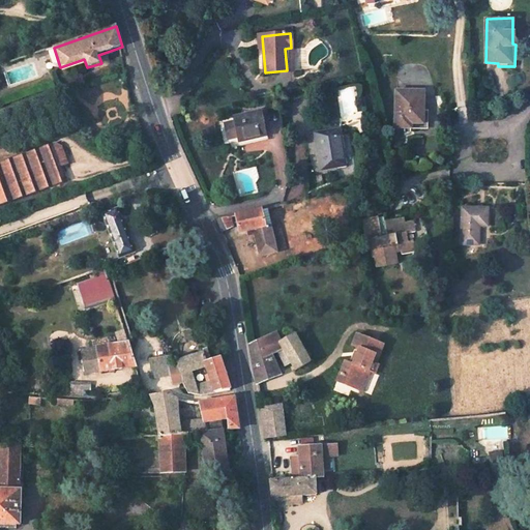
[(98,55),(101,63),(112,61),(108,52),(98,55)]
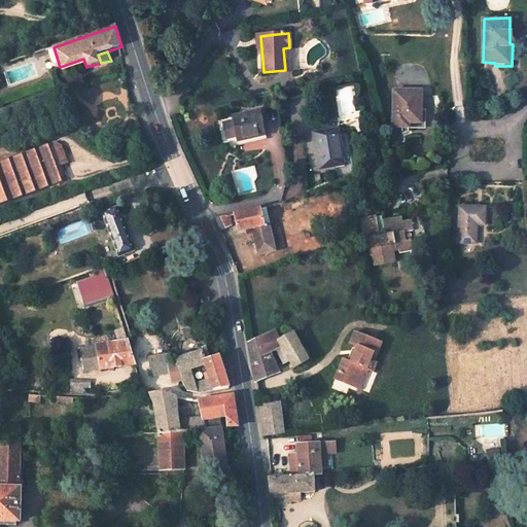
[(394,93),(394,126),(424,127),(425,112),(421,112),(422,93),(394,93)]
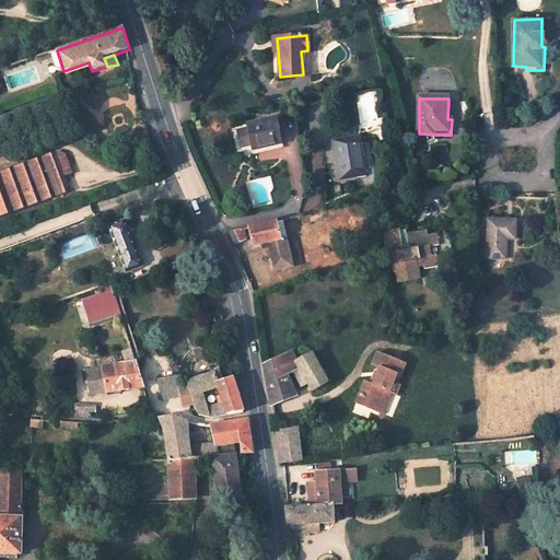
[(247,124),(254,151),(284,144),(278,116),(247,124)]
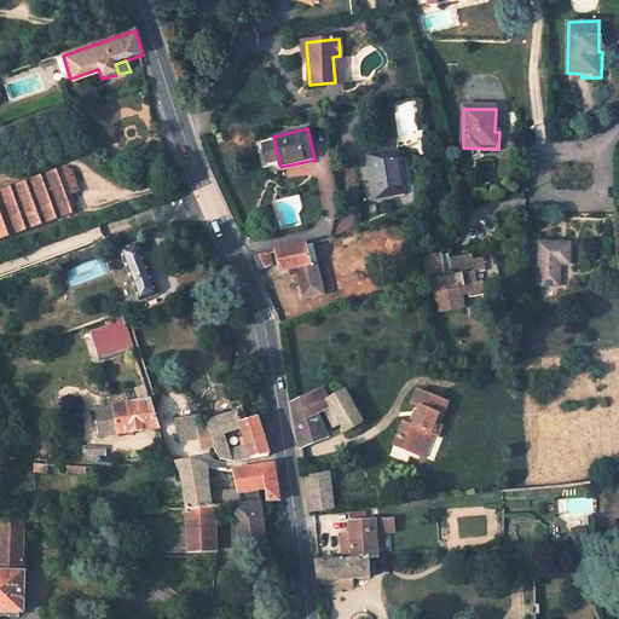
[(366,154),(372,196),(403,192),(398,149),(366,154)]
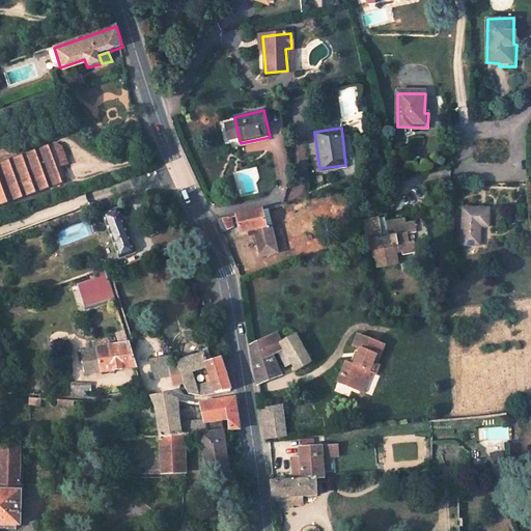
[(56,144),(52,146),(60,168),(68,166),(62,146),(56,144)]
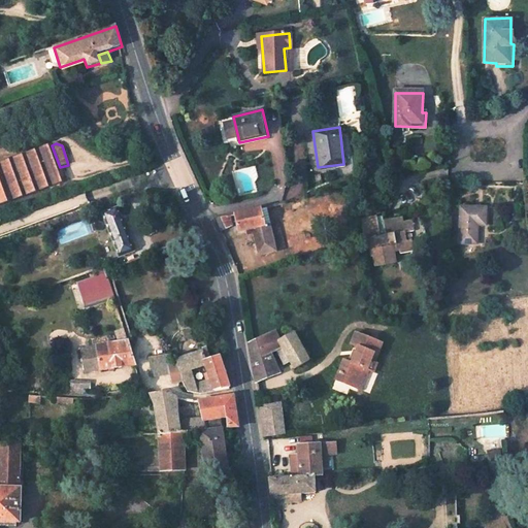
[(60,167),(52,145),(0,164),(0,167),(12,201),(66,182),(60,167)]
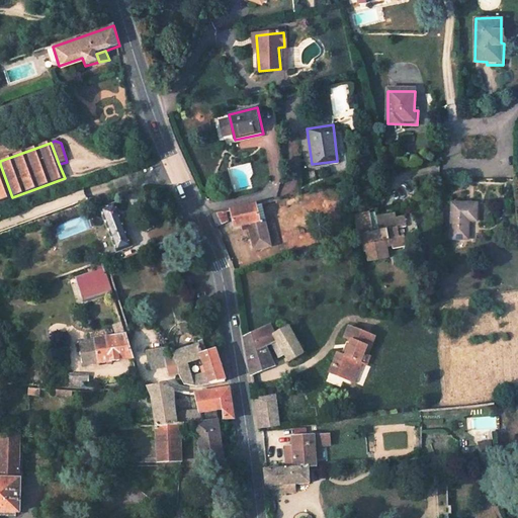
[(452,202),(450,239),(467,239),(468,221),(477,222),(478,203),(452,202)]
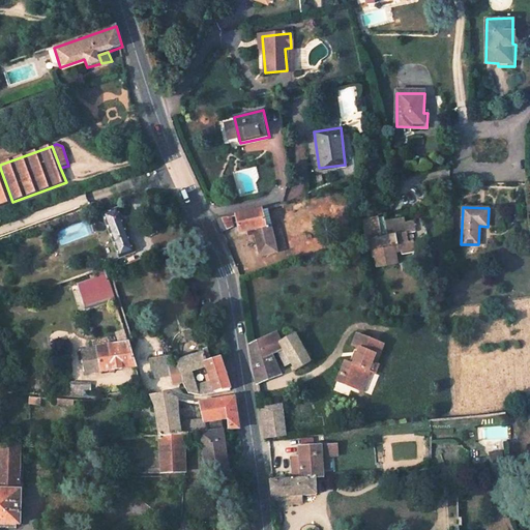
[(102,214),(119,259),(135,254),(118,209),(102,214)]
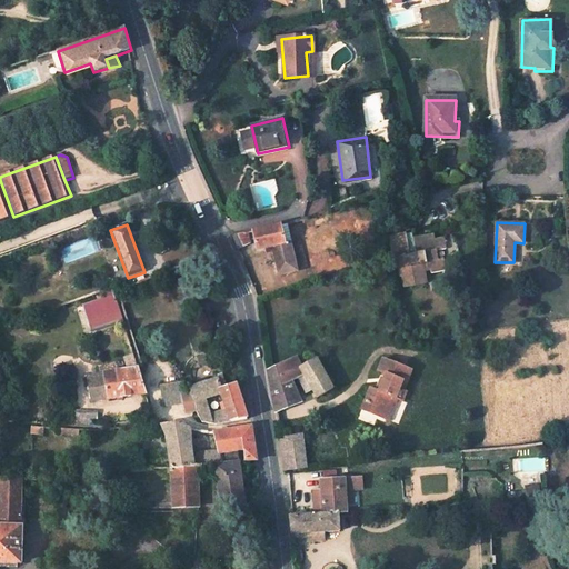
[(253,231),(258,250),(272,247),(280,276),(299,271),(288,225),(281,226),(281,225),(253,231)]
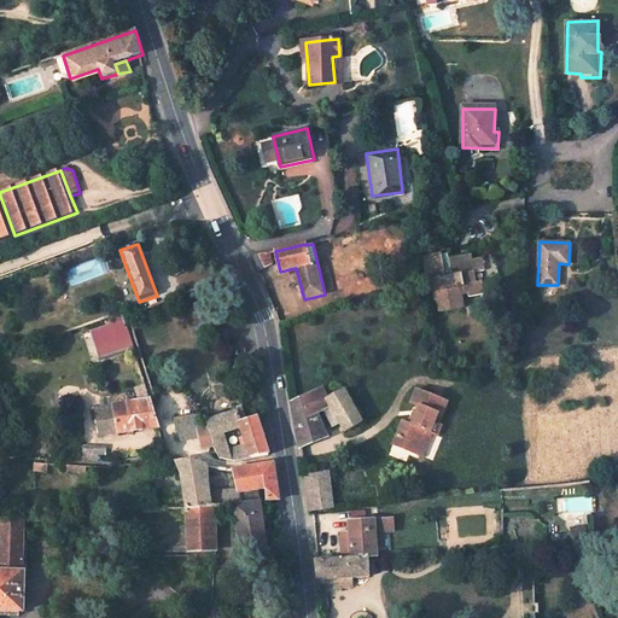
[(258,272),(270,266),(264,252),(251,256),(258,272)]
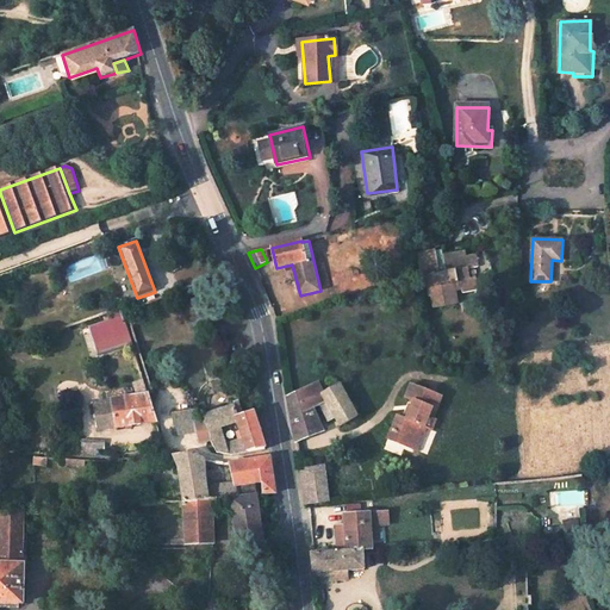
[(431,294),(434,307),(459,304),(456,291),(464,291),(464,294),(478,292),(475,277),(470,278),(468,269),(478,268),(475,255),(466,256),(465,251),(444,254),(447,272),(427,275),(429,296),(431,294)]
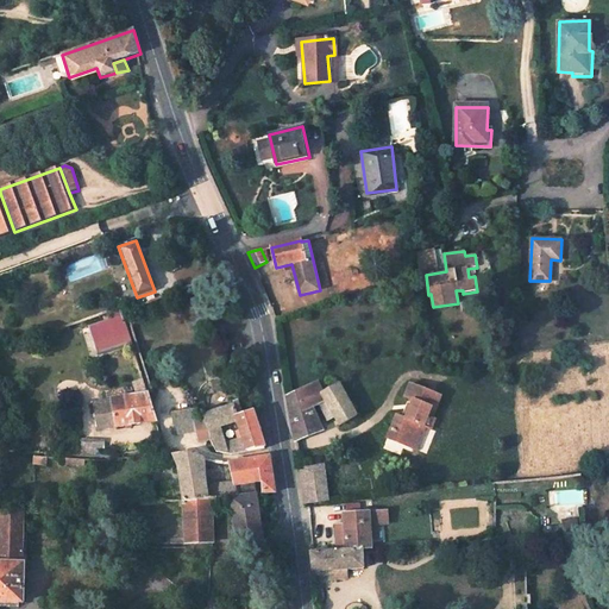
[(121,309),(88,320),(98,352),(132,341),(121,309)]
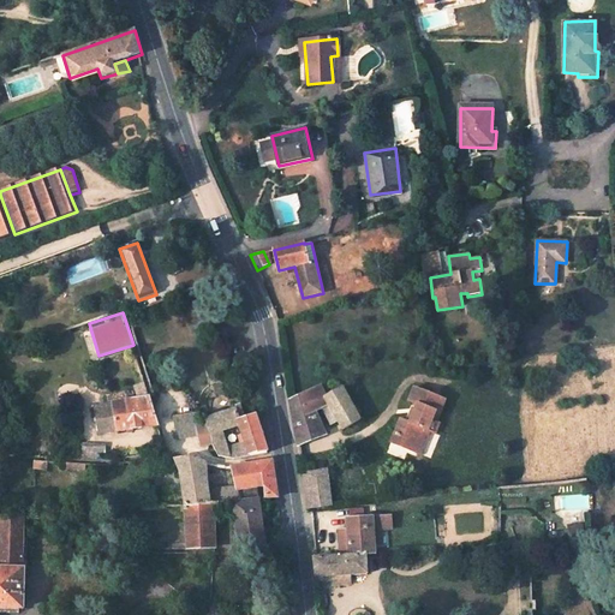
[(339,423),(344,433),(360,422),(341,386),(334,392),(329,390),(323,392),(321,386),(290,400),(297,445),(324,433),(316,413),(323,410),(329,425),(339,423)]
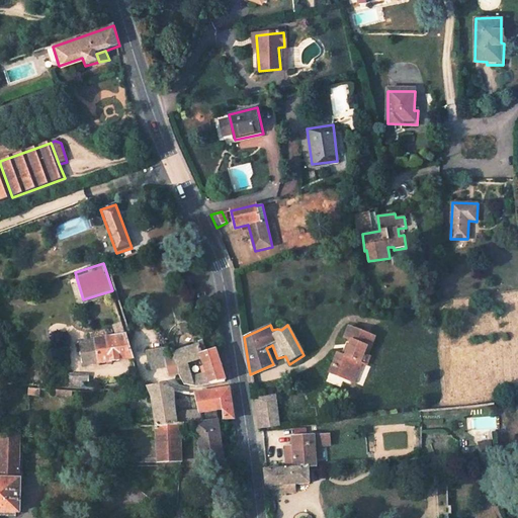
[(336,353),(332,364),(341,367),(338,376),(348,380),(351,374),(355,375),(359,363),(361,364),(365,365),(368,356),(364,354),(366,347),(371,348),(375,336),(349,326),(344,338),(351,341),(345,356),(336,353)]
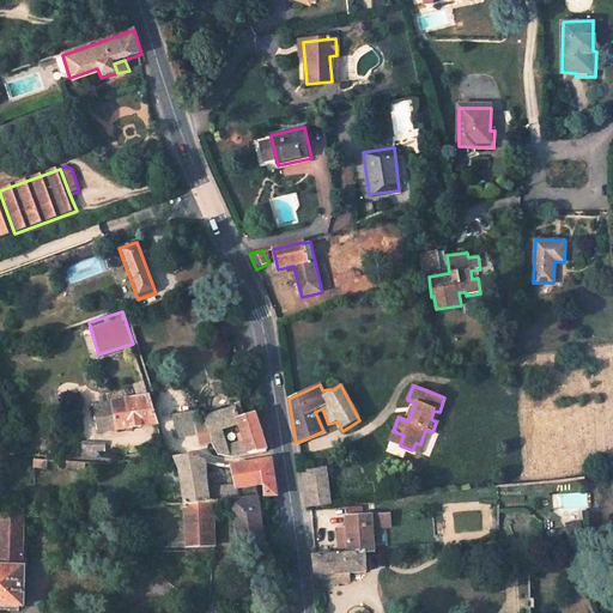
[(95,406),(99,434),(158,424),(150,398),(95,406)]
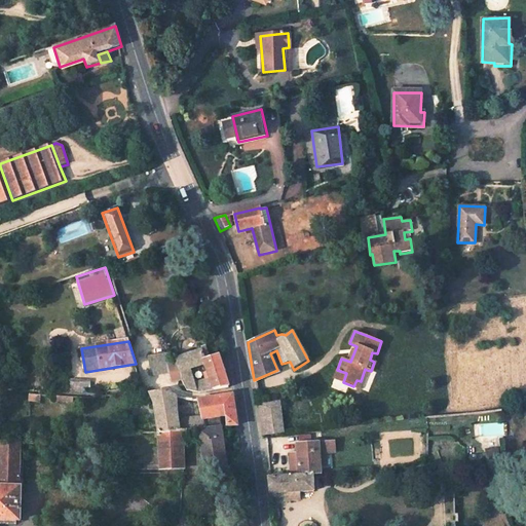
[(199,385),(194,367),(208,362),(208,359),(209,358),(204,346),(201,348),(202,350),(176,359),(176,360),(177,362),(183,377),(183,378),(185,384),(184,385),(186,391),(199,392),(216,389),(213,379),(210,380),(210,382),(199,385)]
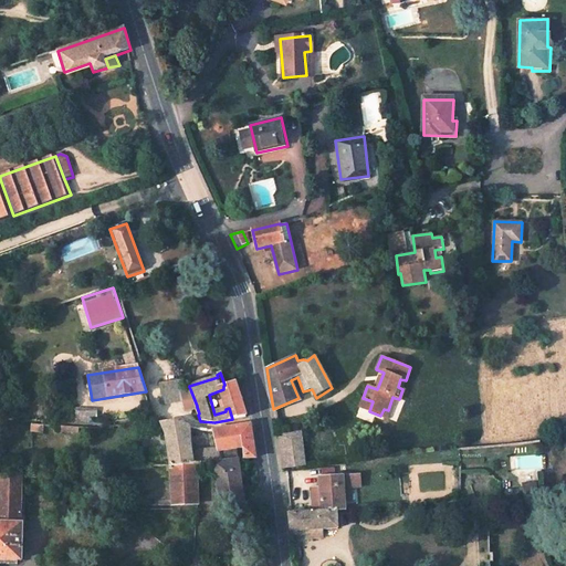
[(179,379),(159,383),(164,401),(182,398),(185,410),(192,409),(192,411),(196,415),(198,415),(199,413),(197,407),(197,406),(190,390),(190,389),(181,391),(179,379)]
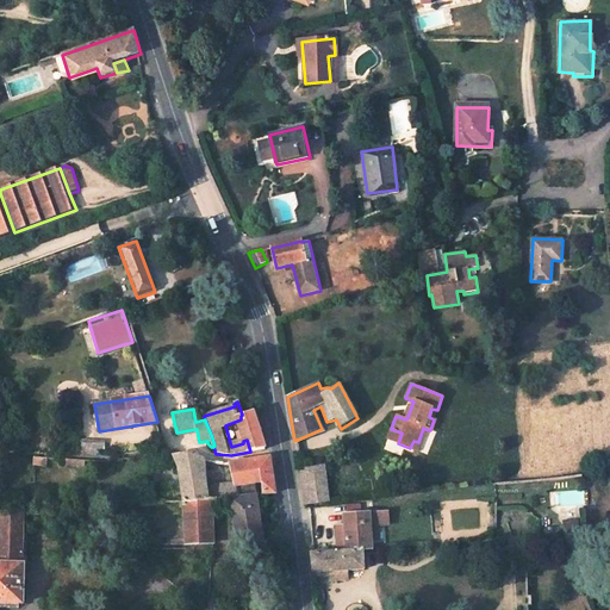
[(265,443),(254,411),(242,415),(241,416),(241,419),(246,435),(242,436),(243,441),(247,440),(250,452),(266,448),(265,443)]
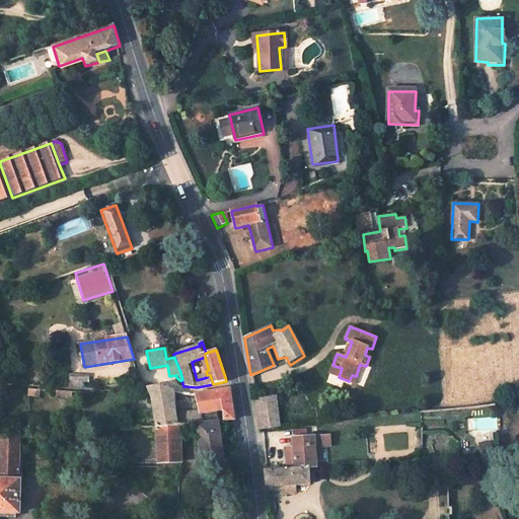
[(352,375),(349,381),(355,383),(362,365),(360,364),(356,376),(352,375)]
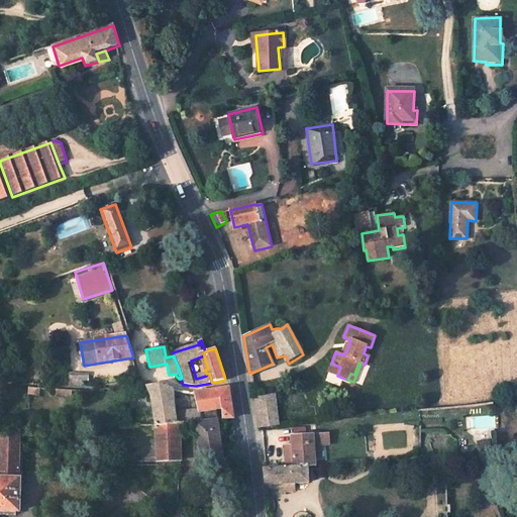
[(340,367),(331,364),(328,373),(337,376),(340,367)]
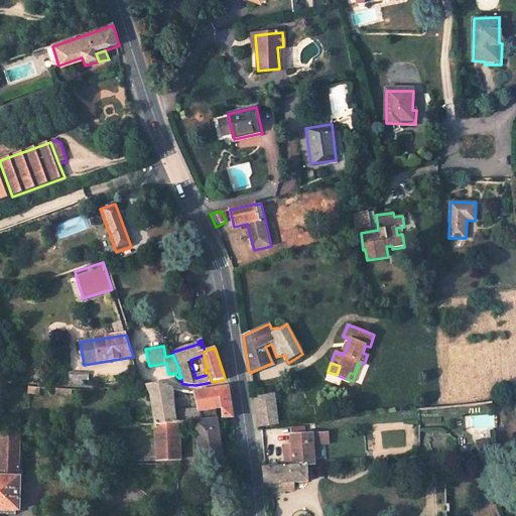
[(148,385),(153,398),(156,423),(178,423),(176,412),(175,407),(172,389),(171,389),(162,383),(148,385)]
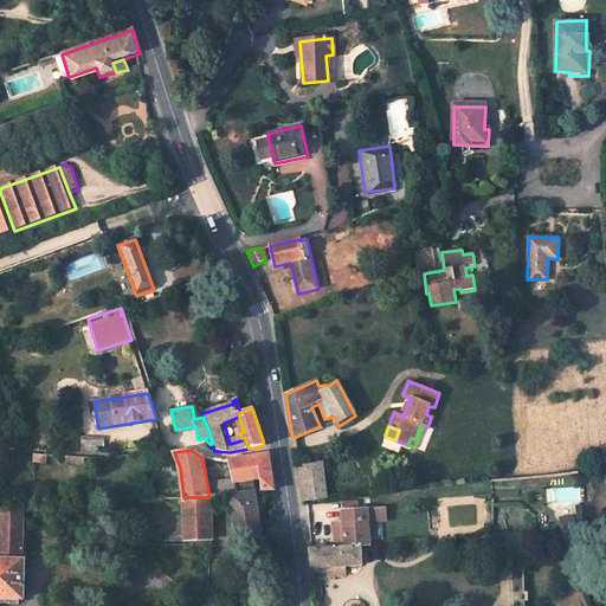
[(229,461),(234,481),(251,479),(260,478),(262,491),(274,490),(268,453),(229,461)]
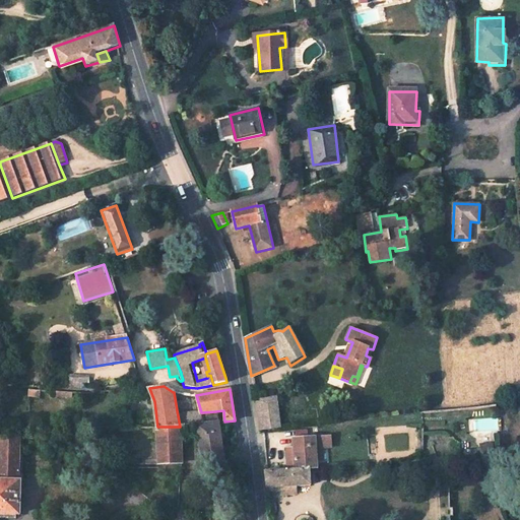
[(278,417),(276,398),(255,401),(258,419),(278,417)]
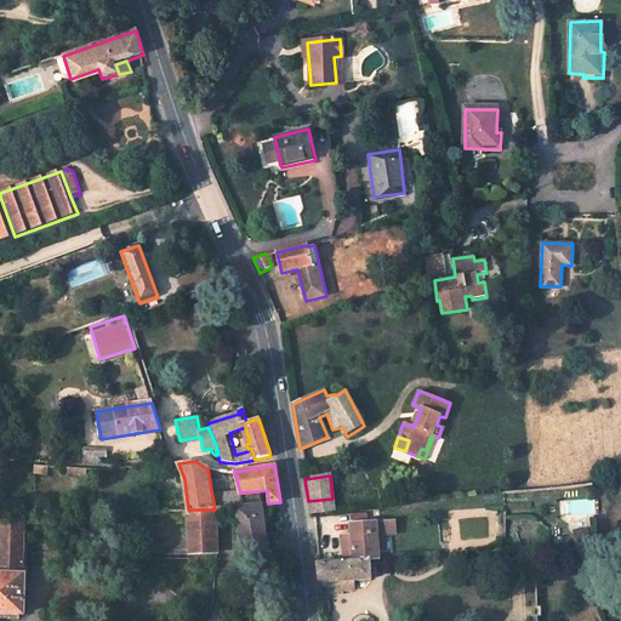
[(235,507),(241,554),(268,551),(257,491),(240,493),(244,507),(235,507)]
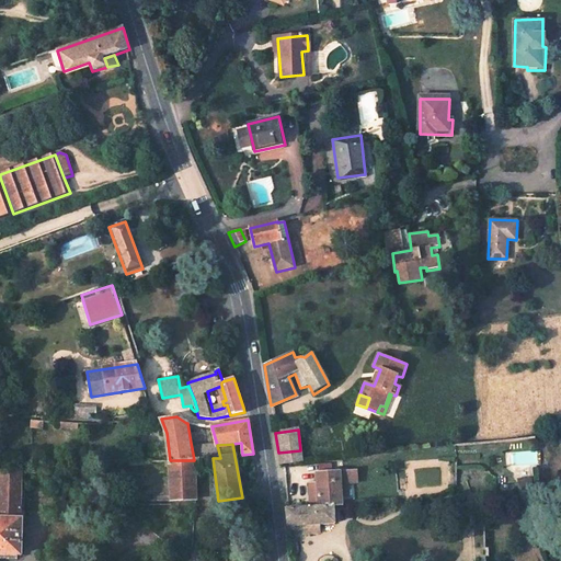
[(217,445),(192,448),(194,460),(198,459),(220,458),(217,445)]
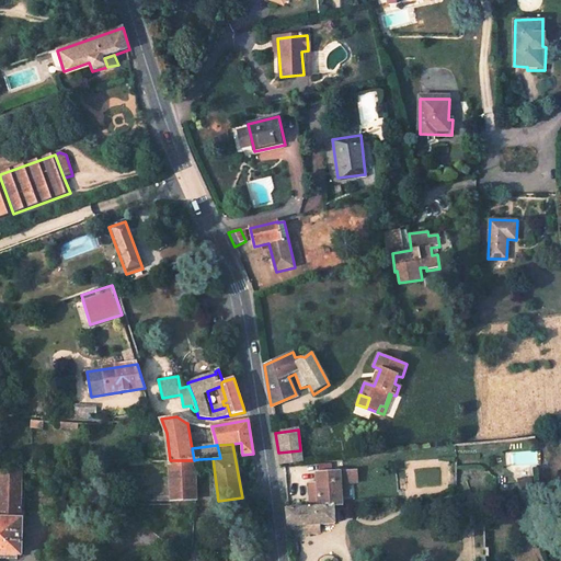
[(279,465),(302,461),(300,450),(278,453),(279,465)]
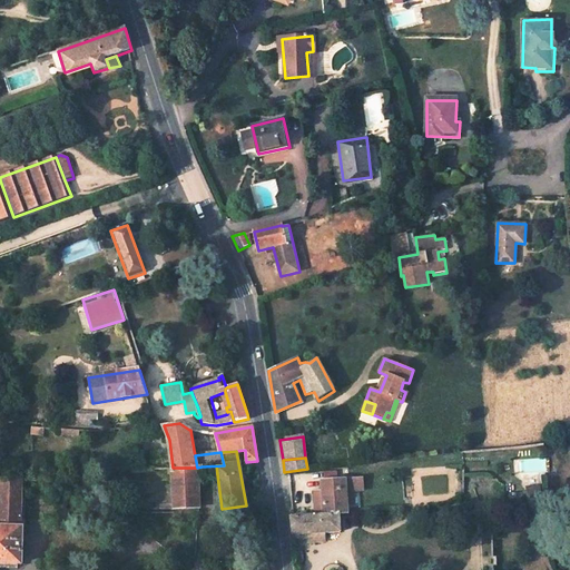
[(173,468),(174,509),(199,507),(198,480),(203,480),(202,467),(197,468),(173,468)]
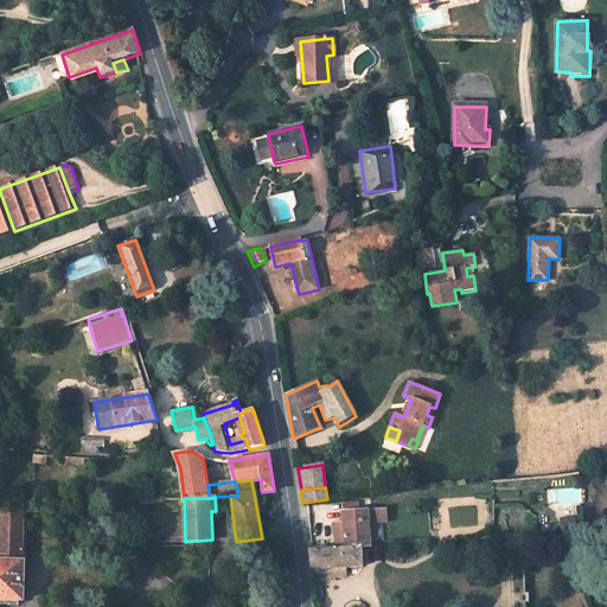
[(385,508),(342,511),(344,523),(334,524),(337,547),(337,548),(337,549),(362,547),(370,547),(370,541),(369,522),(375,521),(387,521),(385,508)]
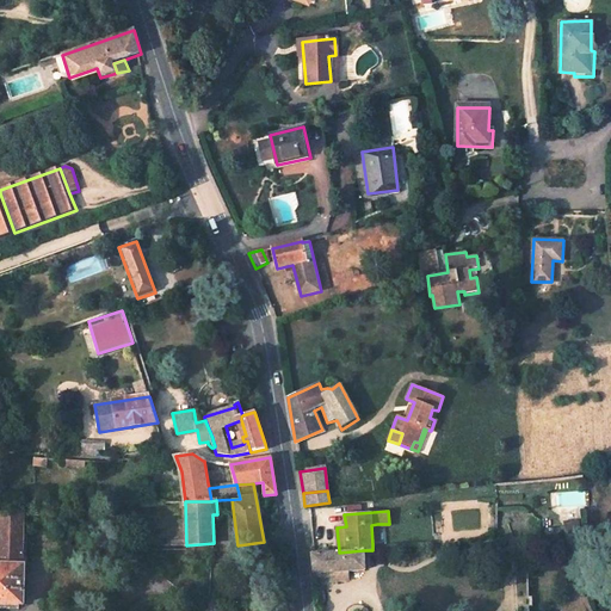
[(0,604),(24,605),(25,567),(23,567),(23,514),(0,514),(0,604)]
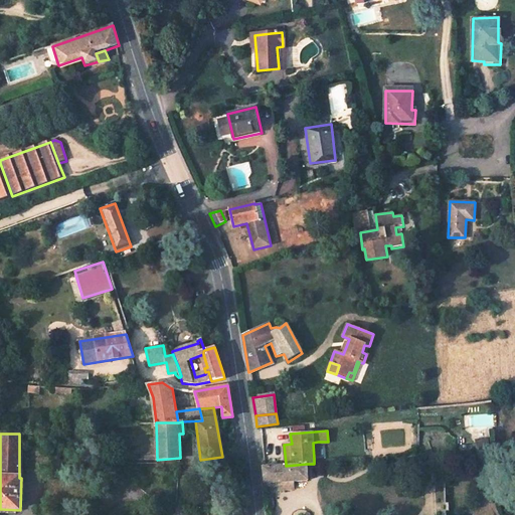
[(286,465),(265,468),(262,468),(264,484),(266,484),(267,487),(275,486),(275,483),(280,483),(292,482),(307,481),(307,464),(286,466),(286,465)]
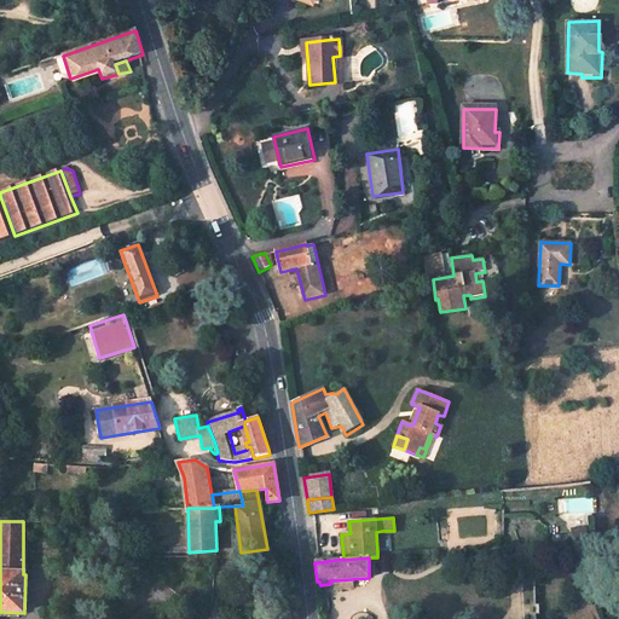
[(281,601),(282,617),(290,615),(289,600),(281,601)]
